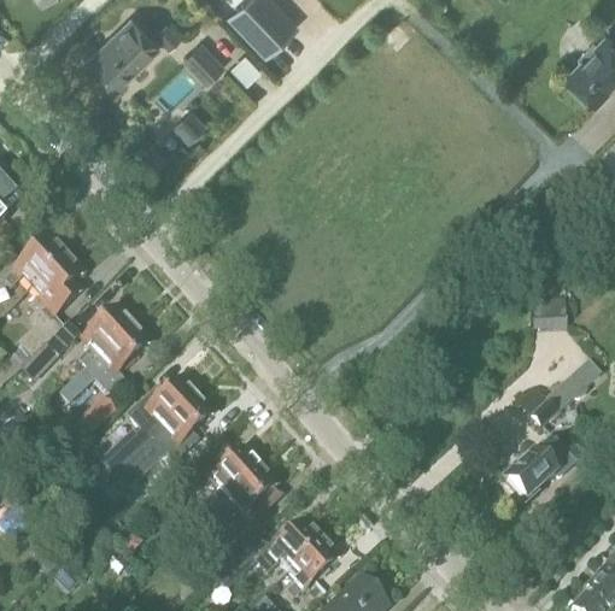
[(302,19),(282,0),(245,0),(233,11),(269,50),(302,19)]
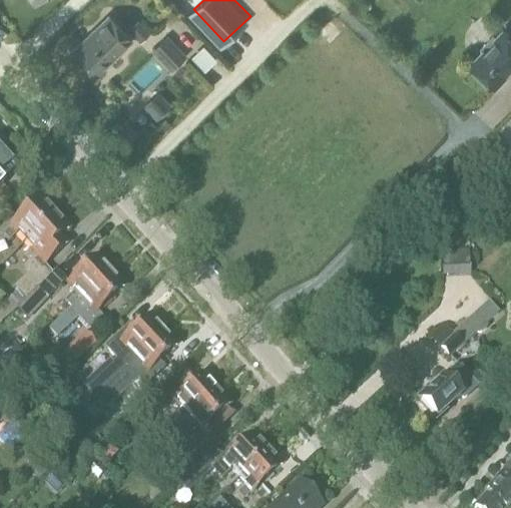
[(133,34),(110,10),(74,44),(97,68),(133,34)]
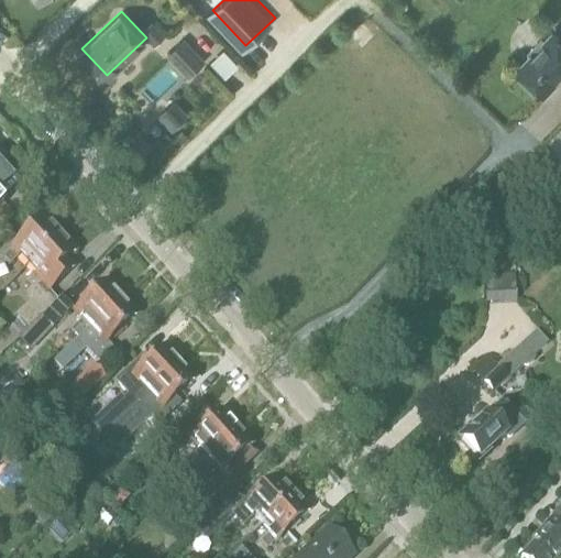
[(560,31),(557,28),(548,36),(543,32),(531,46),(535,50),(521,64),(526,67),(520,73),(537,88),(541,83),(546,87),(560,70),(560,31)]
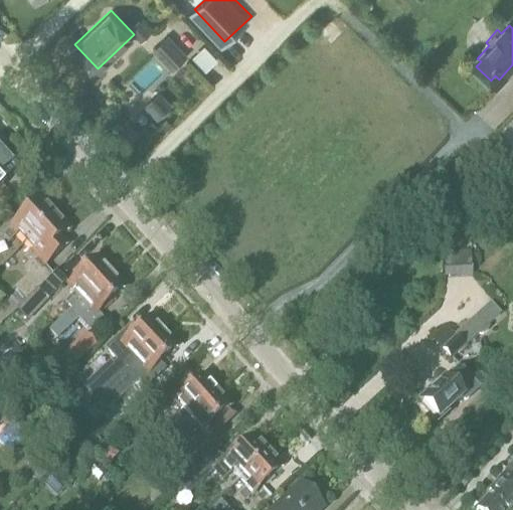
[(169,32),(156,44),(174,63),(187,50),(169,32)]
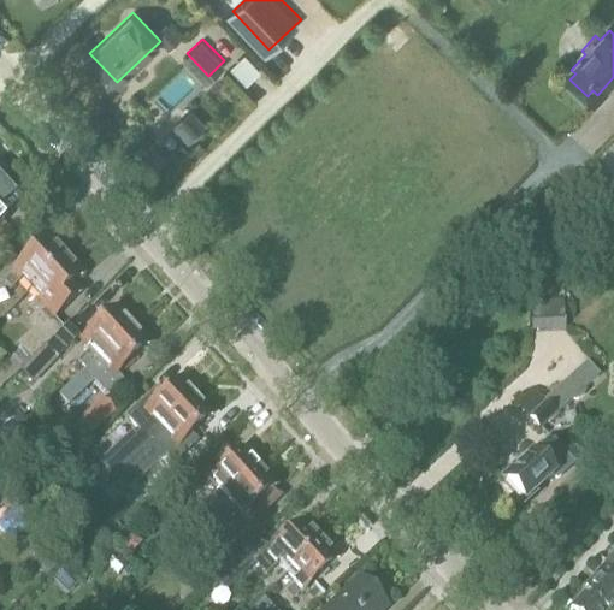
[(208,120),(193,104),(175,120),(190,137),(208,120)]
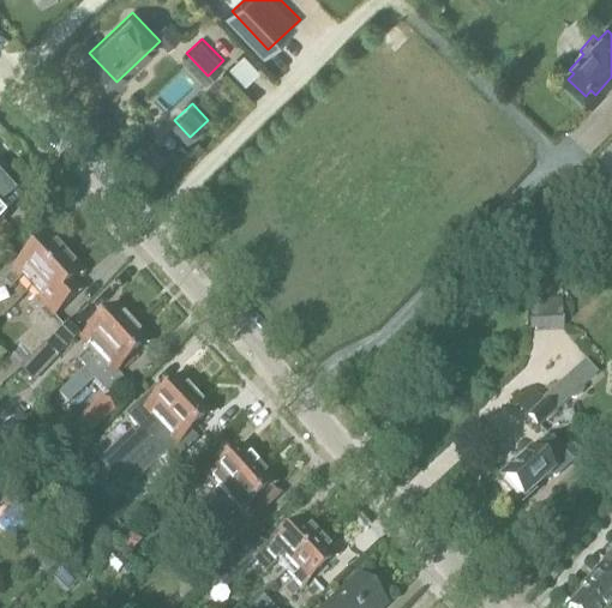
[(195,139),(202,145),(207,140),(199,134),(195,139)]
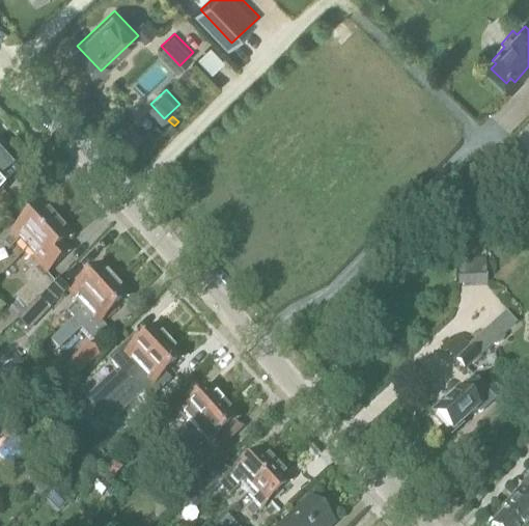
[(37,149),(31,155),(42,165),(47,160),(37,149)]
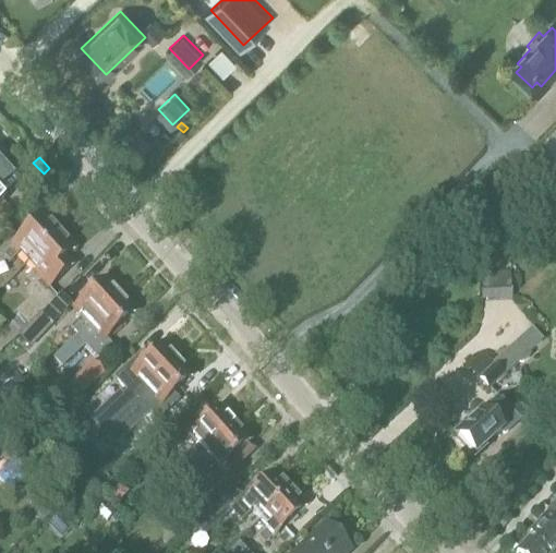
[(0,193),(17,178),(0,158),(0,193)]
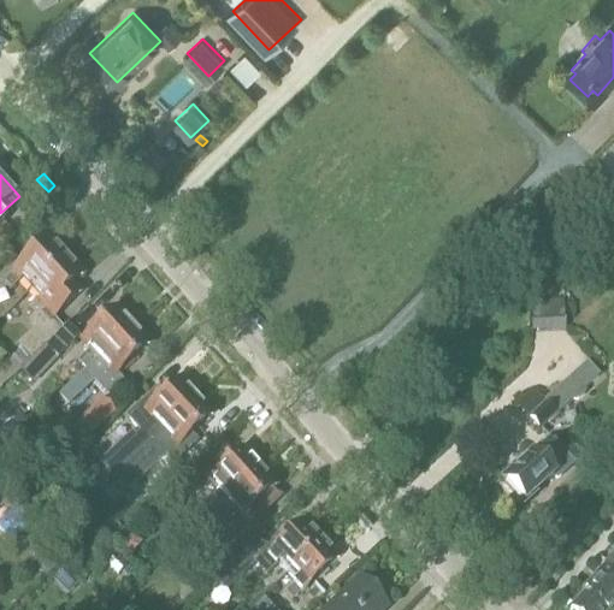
[(0,238),(6,244),(18,234),(5,219),(0,213),(0,238)]
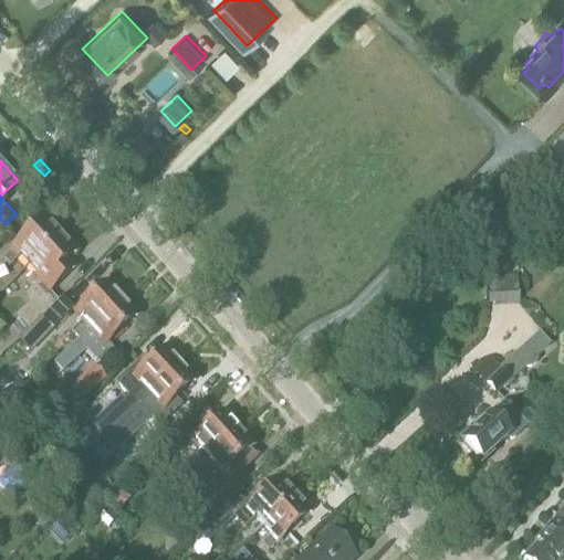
[(32,260),(65,230),(53,217),(51,219),(47,214),(4,252),(11,260),(23,250),(32,260)]
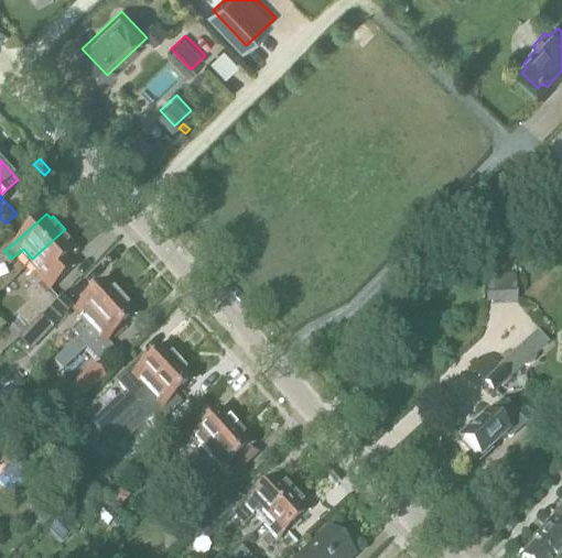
[(34,283),(29,288),(35,295),(20,310),(23,315),(32,324),(42,314),(60,296),(50,284),(75,261),(68,253),(76,247),(72,241),(74,239),(65,229),(32,259),(40,267),(29,277),(34,283)]
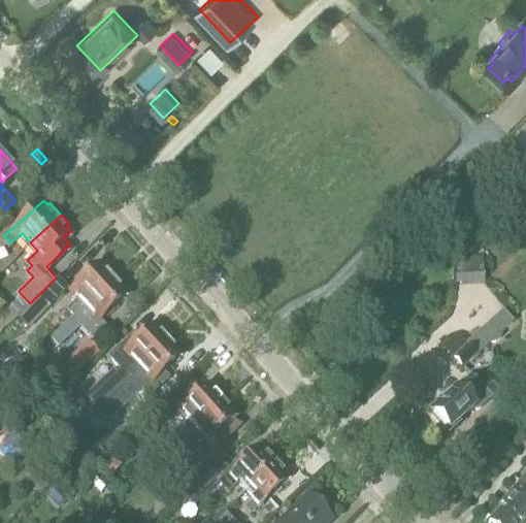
[(515,231),(506,238),(514,246),(521,238),(515,231)]
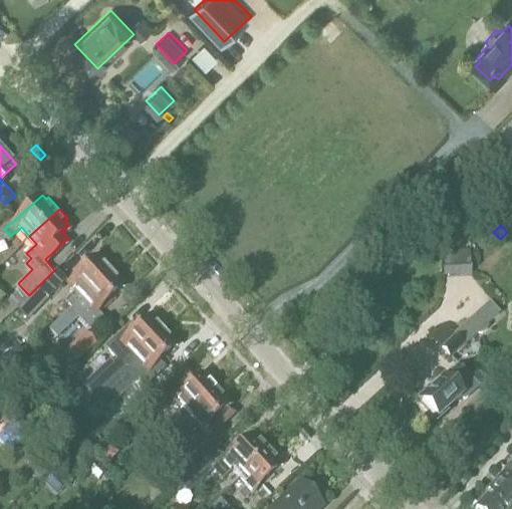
[(471,247),(444,249),(445,266),(472,265),(472,262),(482,262),(482,250),(471,251),(471,249),(471,247)]
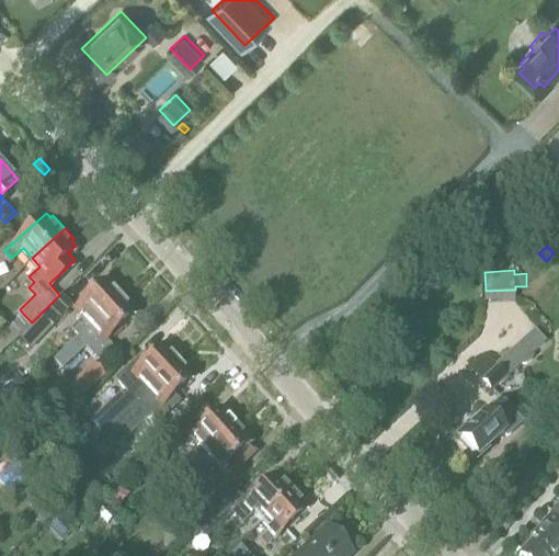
[(78,304),(86,313),(73,324),(80,331),(122,294),(106,278),(78,304)]
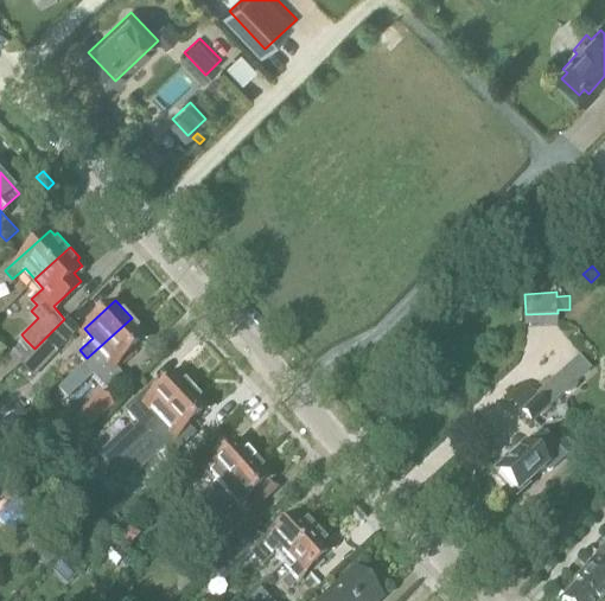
[(34,349),(21,362),(23,362),(31,371),(46,356),(49,358),(57,349),(80,326),(68,315),(64,319),(45,338),(34,349)]
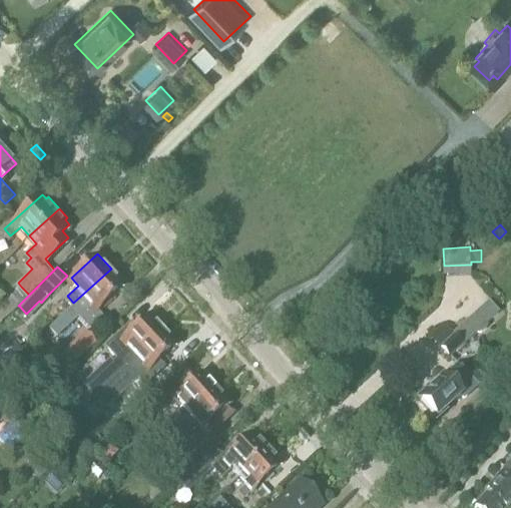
[(73,303),(50,323),(57,331),(79,312),(91,325),(103,313),(98,307),(124,283),(111,269),(73,303)]
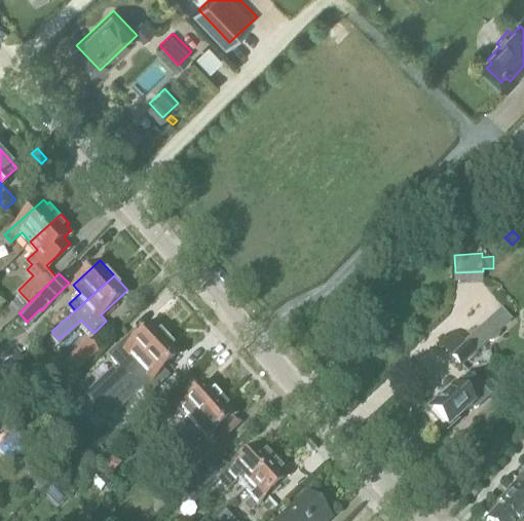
[(462,362),(490,337),(495,337),(501,331),(501,327),(514,315),(503,305),(468,337),(470,339),(454,352),(462,362)]
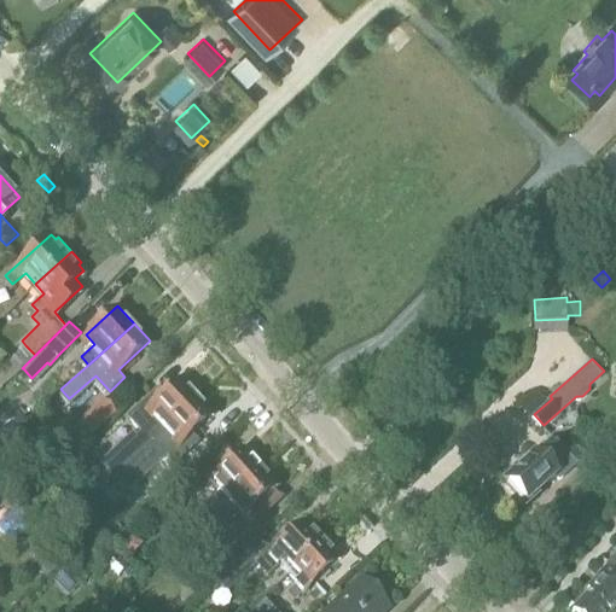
[(198,395),(182,377),(167,391),(161,384),(131,412),(144,427),(138,432),(135,430),(104,458),(116,471),(152,436),(198,395)]
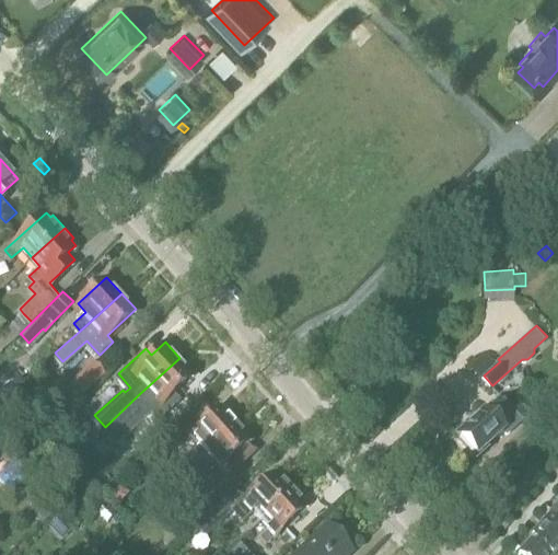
[(138,395),(105,427),(117,441),(147,415),(146,413),(152,406),(161,416),(182,397),(175,390),(194,373),(179,358),(138,395)]
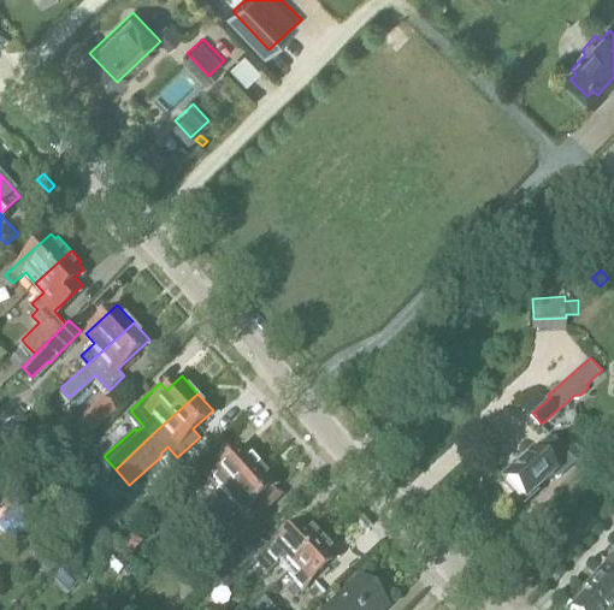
[(92,433),(117,409),(105,396),(78,420),(92,433)]
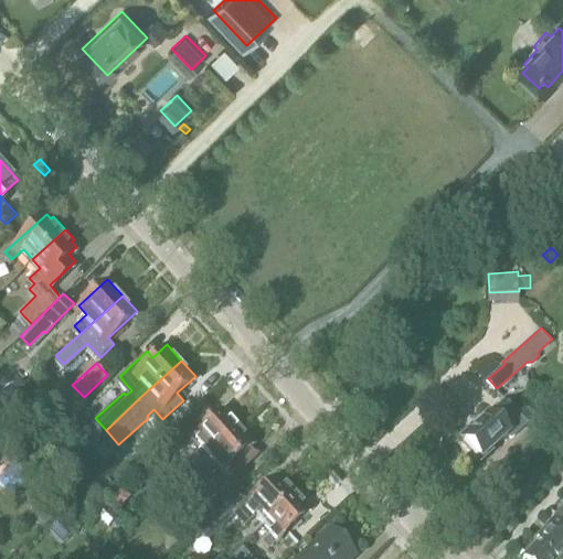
[(461,436),(480,458),(510,431),(512,433),(526,422),(522,419),(505,399),(461,436)]
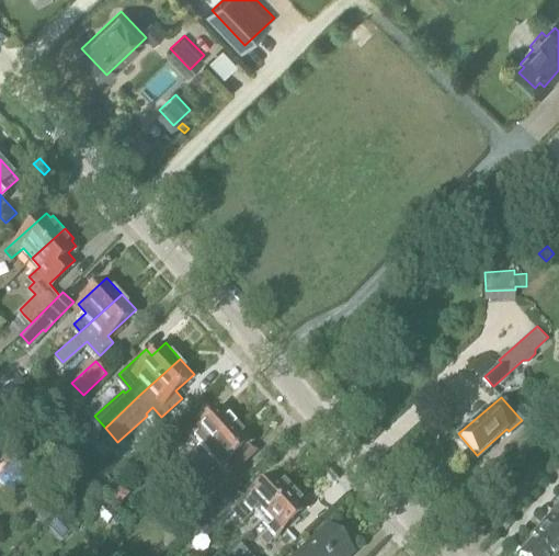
[(201,442),(189,453),(170,472),(178,479),(196,461),(238,423),(224,406),(193,433),(201,442)]
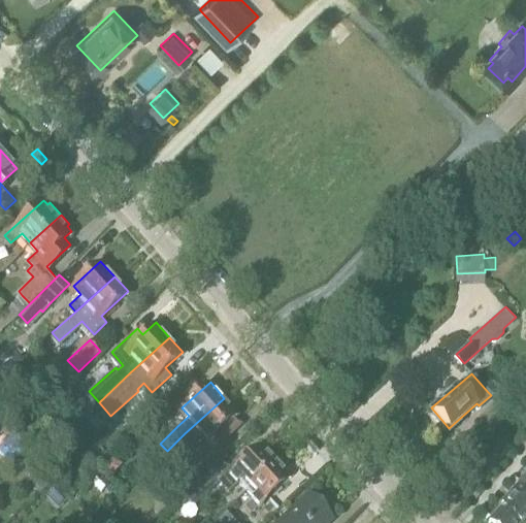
[(224,398),(185,433),(167,451),(146,469),(158,481),(177,462),(173,457),(202,430),(215,444),(229,430),(224,424),(237,412),(224,398)]
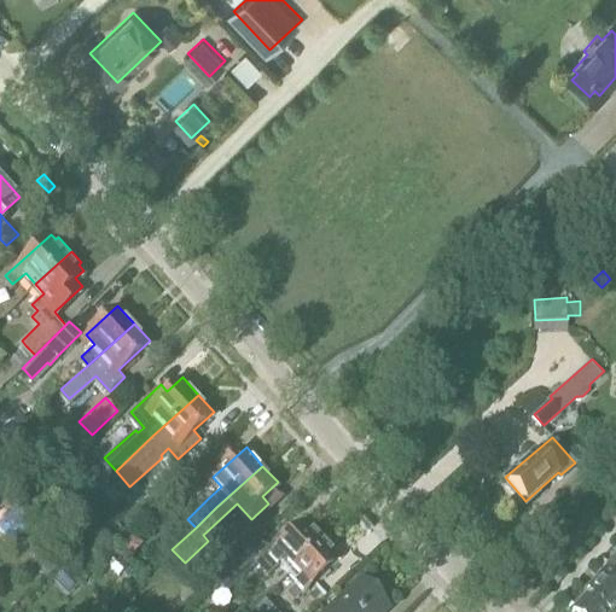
[(243,549),(242,548),(216,572),(220,576),(220,577),(221,578),(220,578),(230,588),(260,560),(271,572),(283,559),(292,569),(327,536),(315,524),(313,525),(308,520),(282,545),(277,540),(262,553),(250,541),(243,549)]
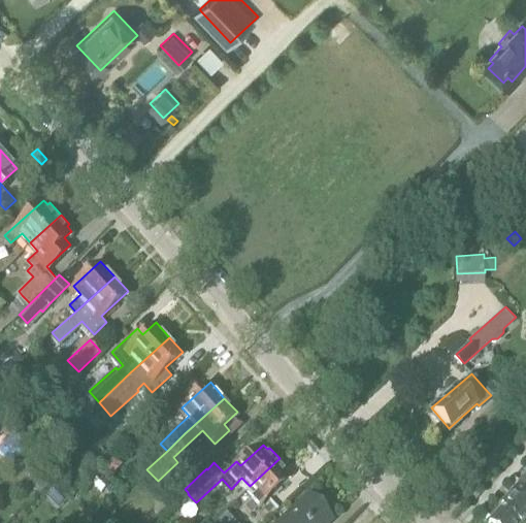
[(185,489),(206,468),(196,458),(172,484),(172,486),(179,502),(188,494),(189,494),(188,493),(188,492),(185,489)]
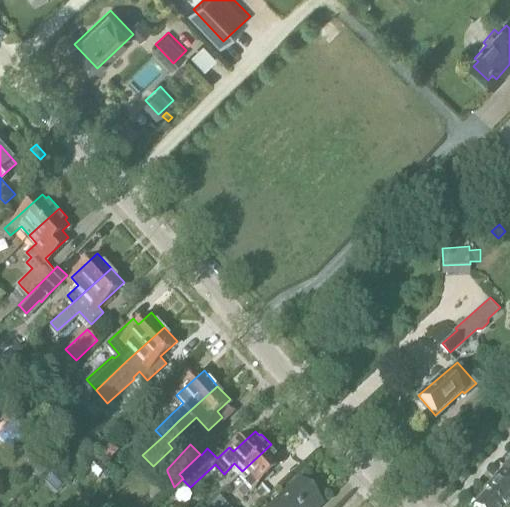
[(271,444),(242,471),(249,479),(246,482),(247,482),(240,489),(245,495),(252,488),(253,489),(283,460),(278,456),(280,454),(271,444)]
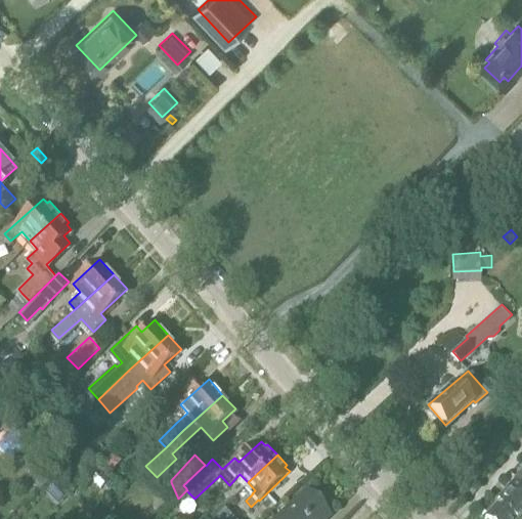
[(521,469),(517,474),(520,477),(511,486),(509,484),(499,493),(503,496),(486,514),(491,518),(515,518),(521,512),(521,469)]
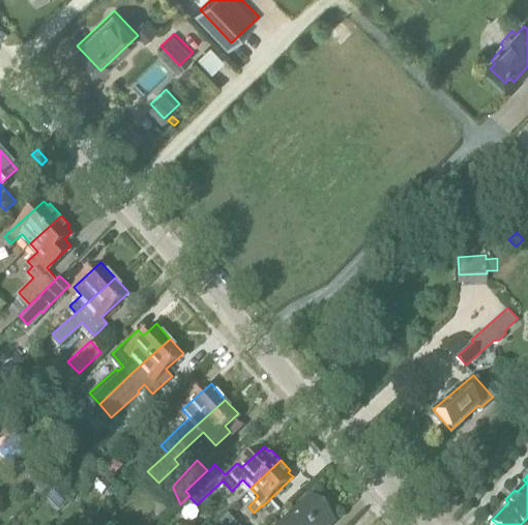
[(317,499),(311,493),(276,524),(326,524),(334,518),(328,512),(331,509),(331,505),(323,497),(320,497),(317,499)]
